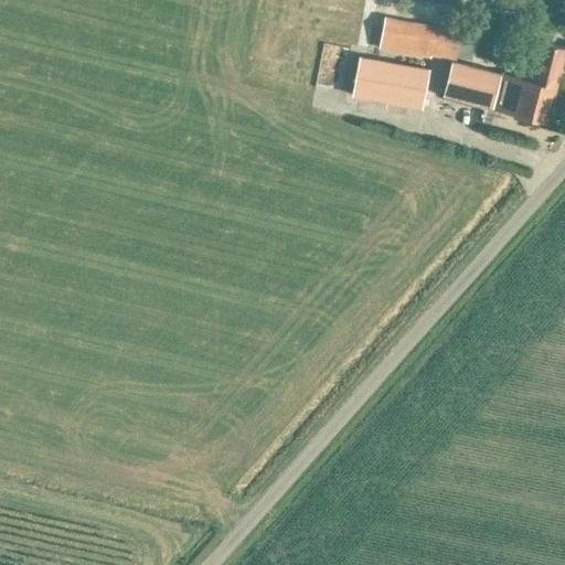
[(541,12),(525,10),(523,22),(539,25),(541,12)]
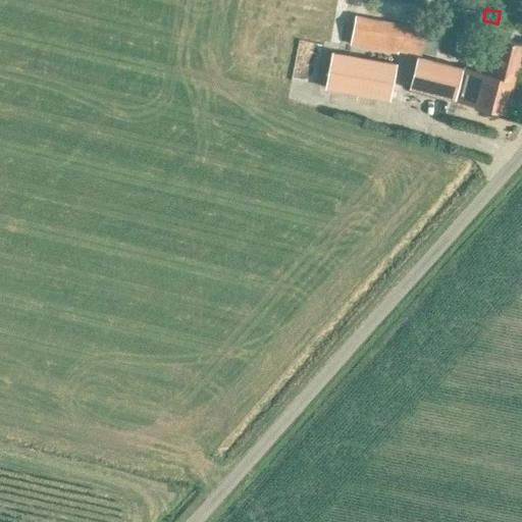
[(355,16),(350,45),(360,47),(397,54),(397,51),(422,55),(422,50),(434,52),(439,22),(423,18),(421,29),(381,21),(355,16)]
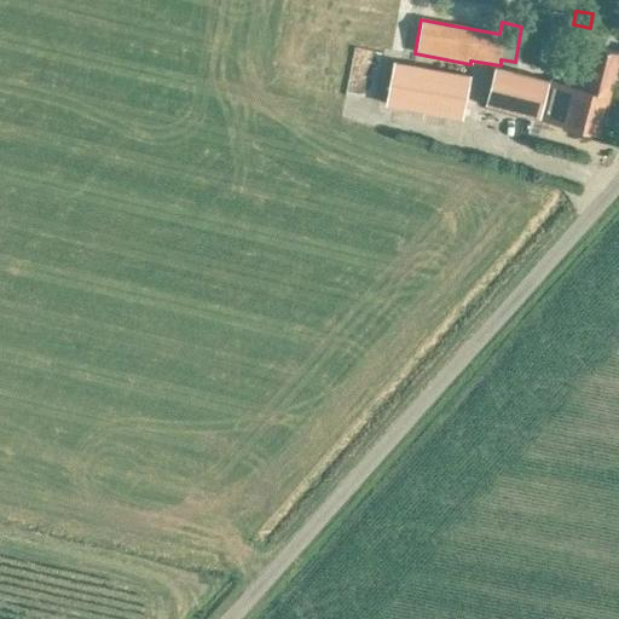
[(567,85),(609,94),(618,53),(618,51),(593,45),(588,63),(574,59),(567,85)]
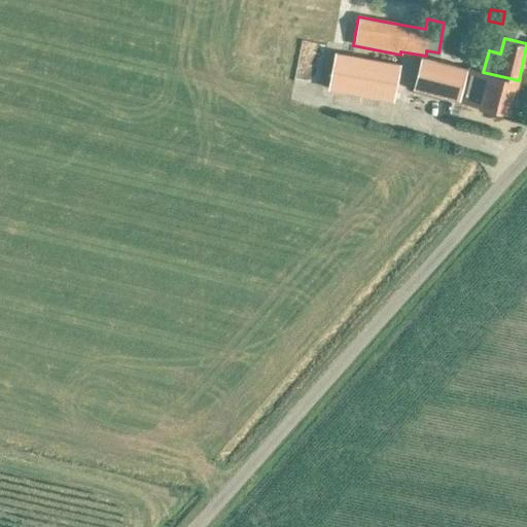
[(335,51),(328,88),(360,94),(367,58),(361,57),(335,51)]
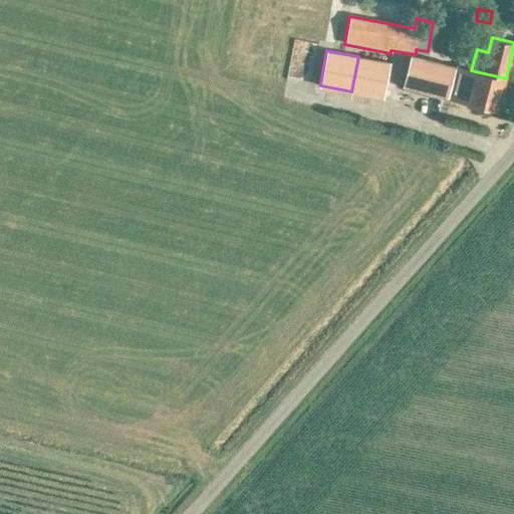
[(457,66),(431,59),(411,54),(403,87),(497,110),(506,78),(471,70),(457,66)]
